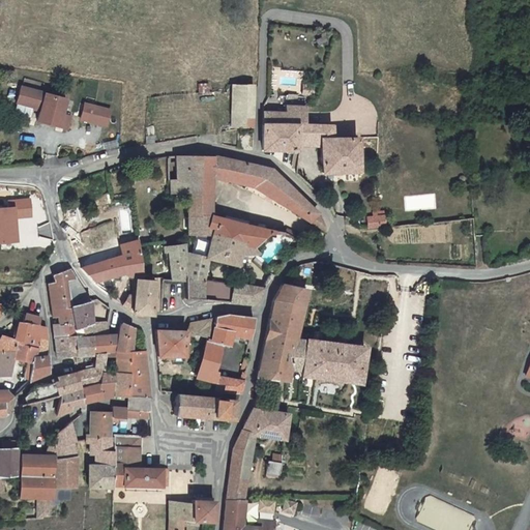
[(210,93),(209,82),(198,83),(198,93),(210,93)]
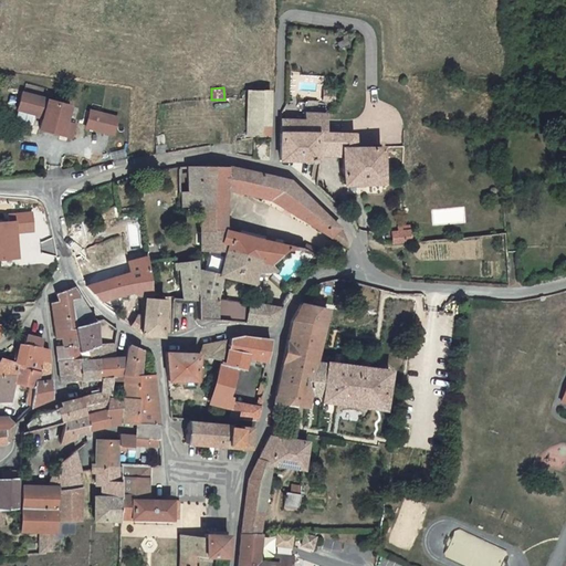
[(248,92),(248,106),(270,106),(270,92),(248,92)]
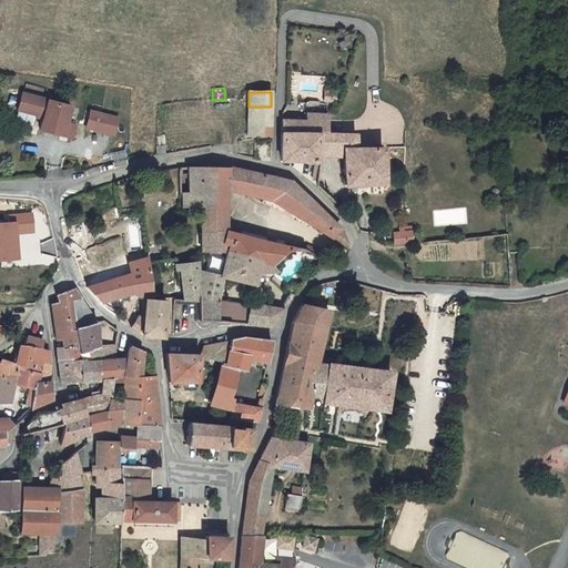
[(70,105),(21,93),(17,110),(44,118),(41,131),(72,139),(75,124),(67,122),(70,105)]
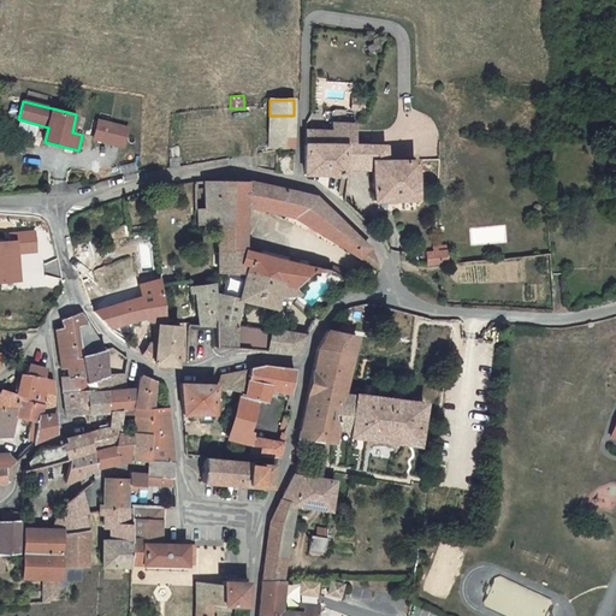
[(270,116),(270,149),(294,149),(294,116),(270,116)]
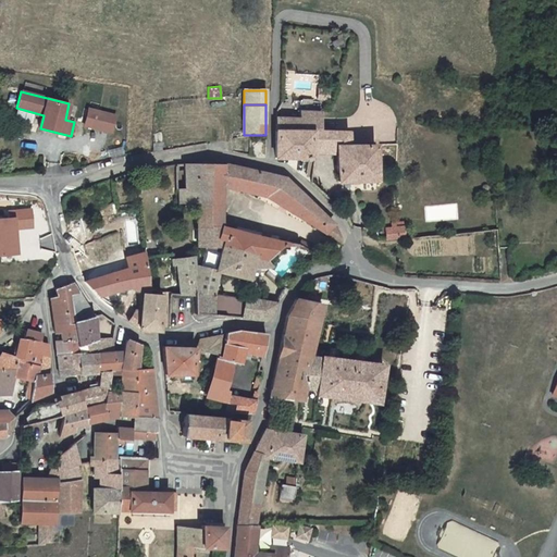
[(115,115),(88,110),(84,125),(112,133),(115,115)]
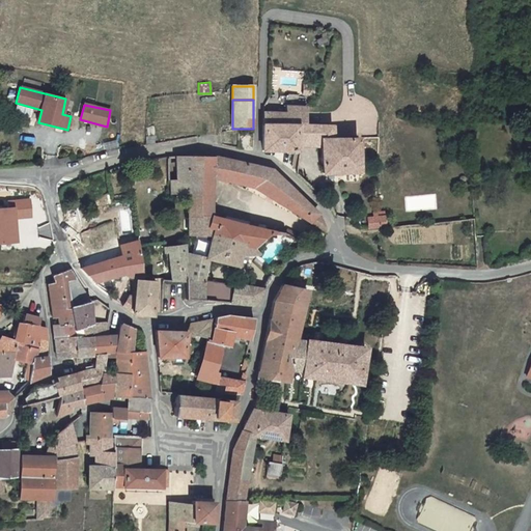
[(264,113),(263,148),(300,148),(300,126),(300,124),(295,124),(295,107),(286,107),(286,114),(264,113)]
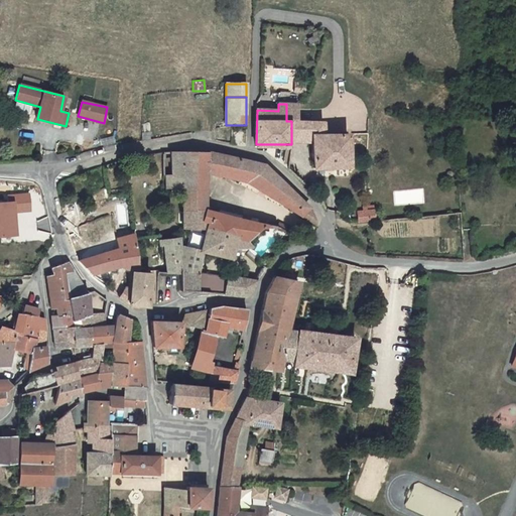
[(291,121),(291,122),(299,123),(299,104),(286,104),(286,121),(291,121)]
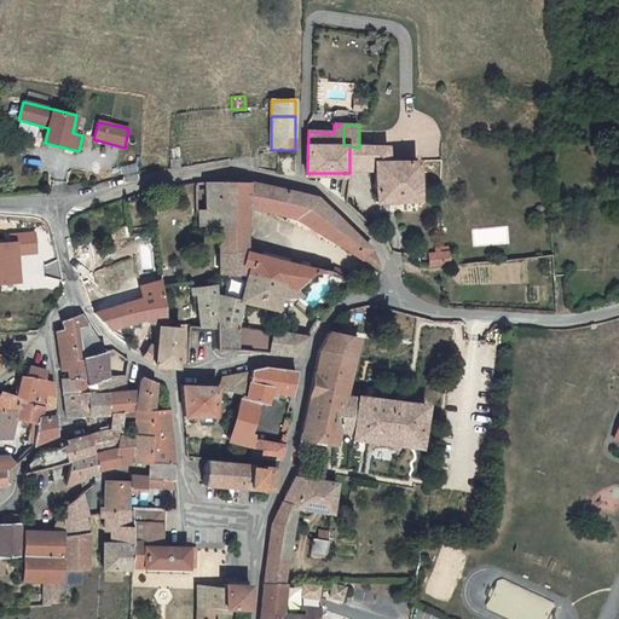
[(171,167),(181,166),(180,146),(169,148),(171,167)]
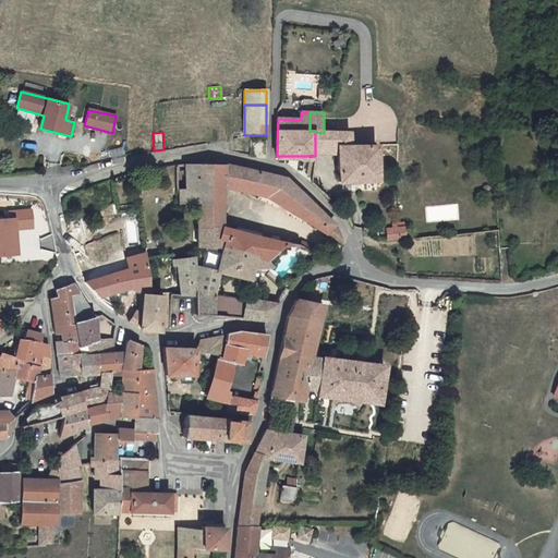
[(350,134),(324,133),(315,132),(315,156),(339,156),(340,185),(379,183),(378,147),(350,148),(350,134)]
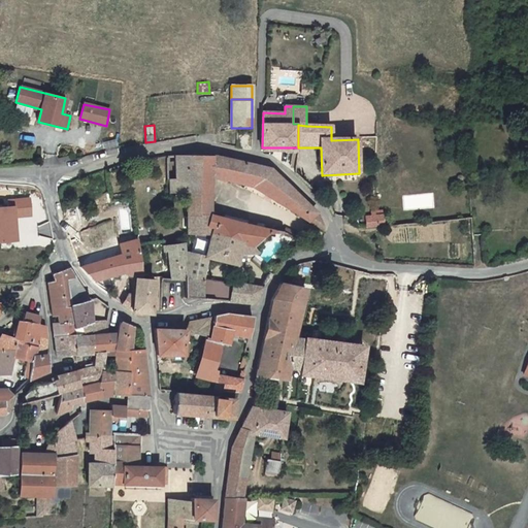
[(186,215),(209,213),(210,211),(211,175),(253,185),(322,229),(323,226),(317,211),(272,166),(215,154),(175,154),(176,177),(169,178),(168,193),(186,191),(186,215)]
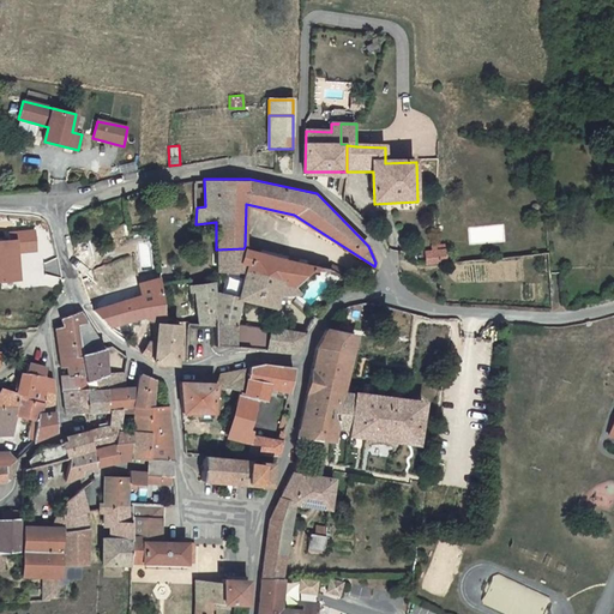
[(37,232),(0,233),(0,280),(23,278),(22,252),(38,251),(37,232)]
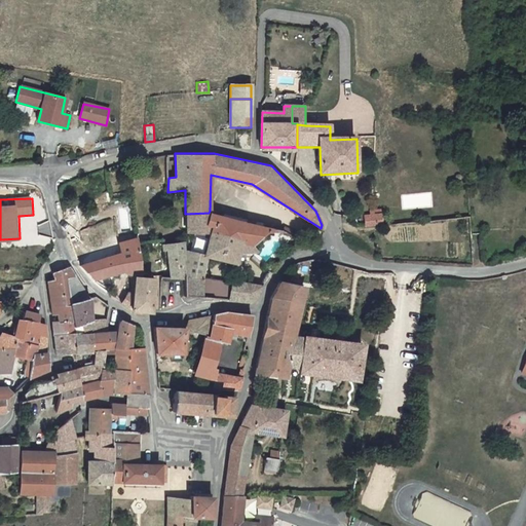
[(210,211),(209,213),(207,222),(212,224),(210,230),(227,233),(240,236),(245,242),(252,243),(266,229),(280,228),(242,220),(210,211)]
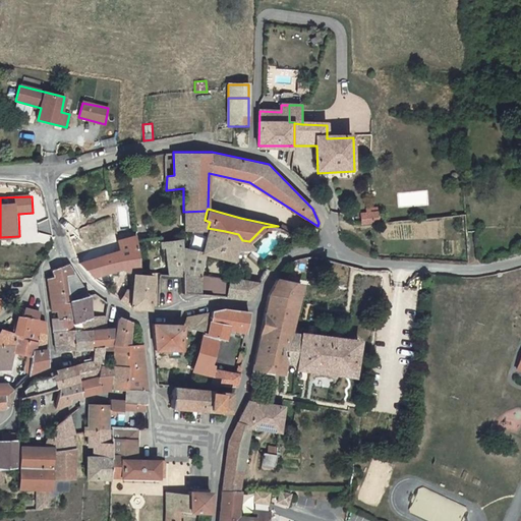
[(183,212),(184,228),(208,228),(210,222),(205,220),(207,211),(183,212)]
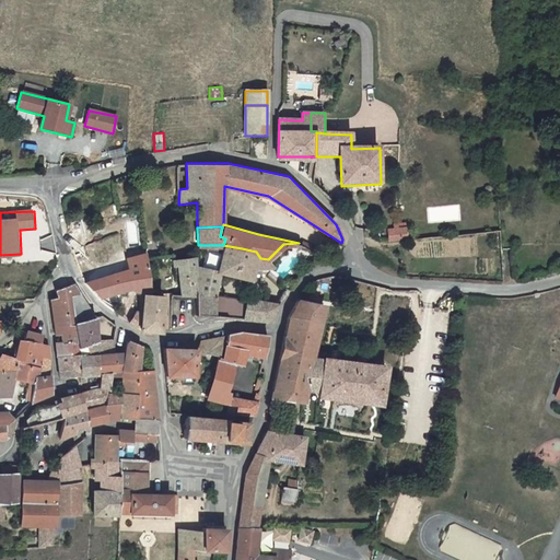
[(383,232),(384,238),(378,238),(378,249),(398,248),(397,235),(393,235),(392,231),(383,232)]
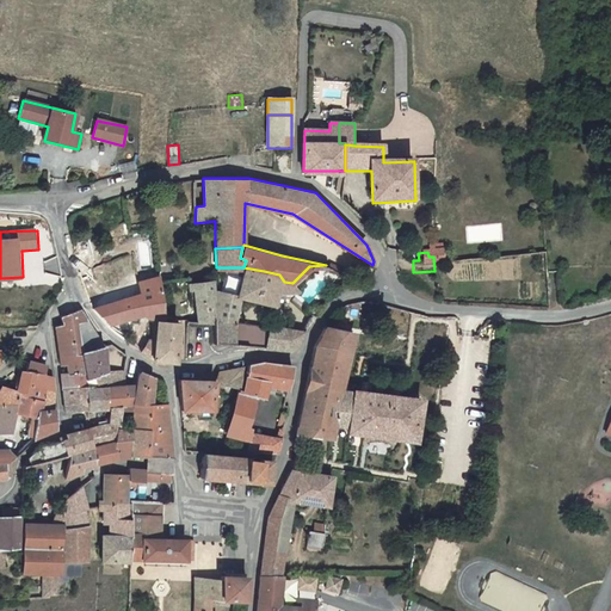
[(488,281),(503,281),(501,260),(488,260),(488,281)]
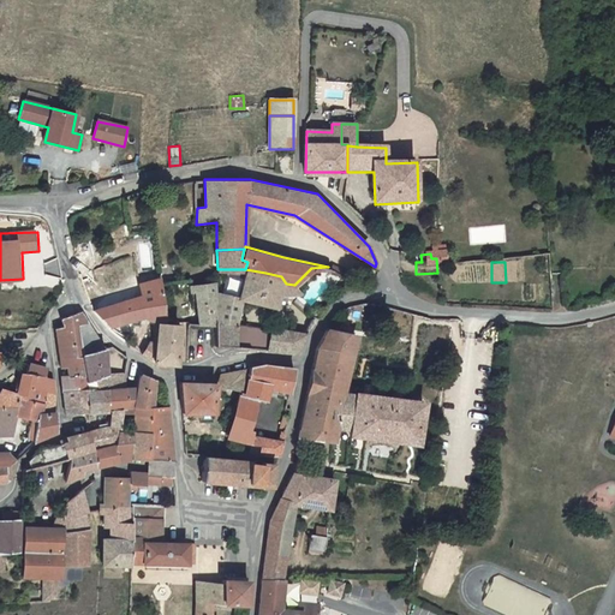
[(302,292),(294,285),(286,284),(281,276),(266,273),(245,269),(240,297),(276,308),(281,293),(290,293),(302,292)]
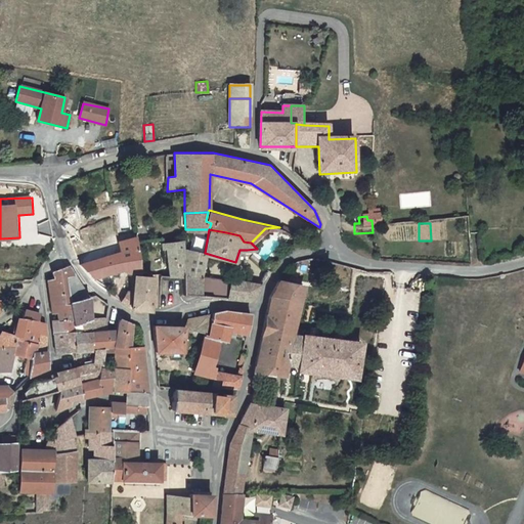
[(197,235),(194,247),(204,249),(207,237),(197,235)]
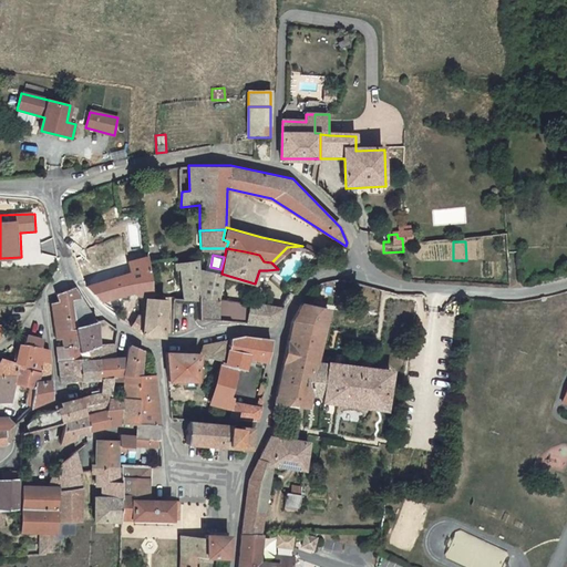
[(199,269),(198,258),(175,263),(175,267),(181,268),(184,297),(198,297),(199,269)]
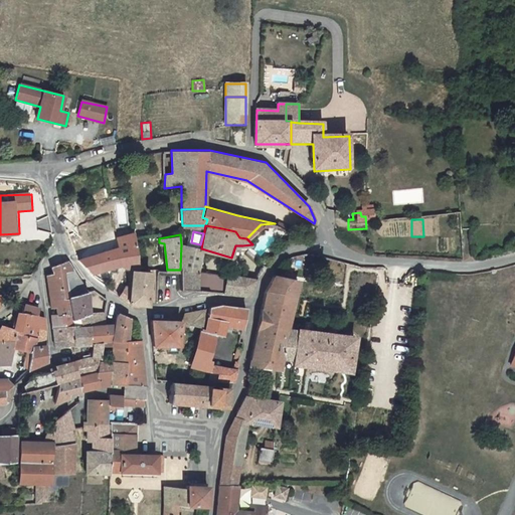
[(125,287),(120,296),(132,304),(148,304),(150,275),(146,275),(142,274),(139,272),(137,270),(135,265),(133,235),(119,238),(119,246),(79,258),(81,264),(95,273),(112,270),(130,272),(130,287),(125,287)]
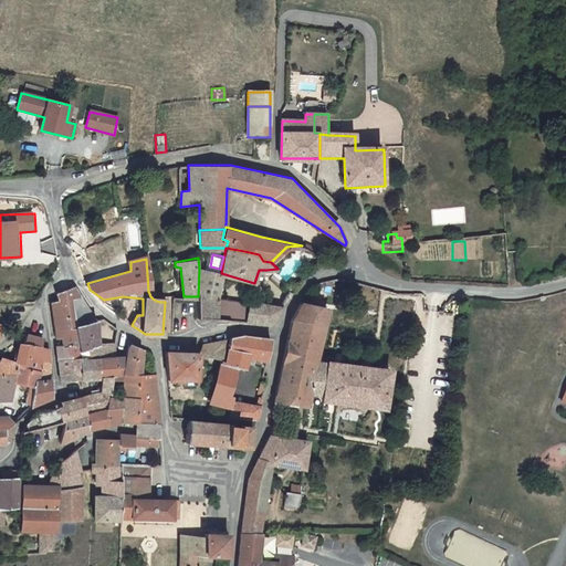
[(217,300),(221,273),(199,269),(198,296),(200,316),(216,318),(217,300)]
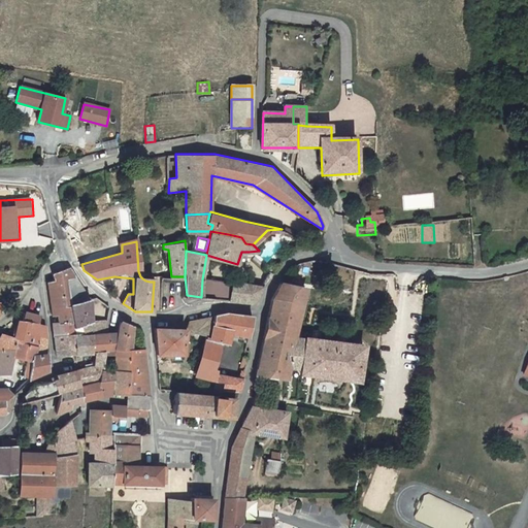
[(57,315),(69,302),(66,278),(76,276),(69,267),(52,272),(54,279),(46,282),(52,315),(57,315)]
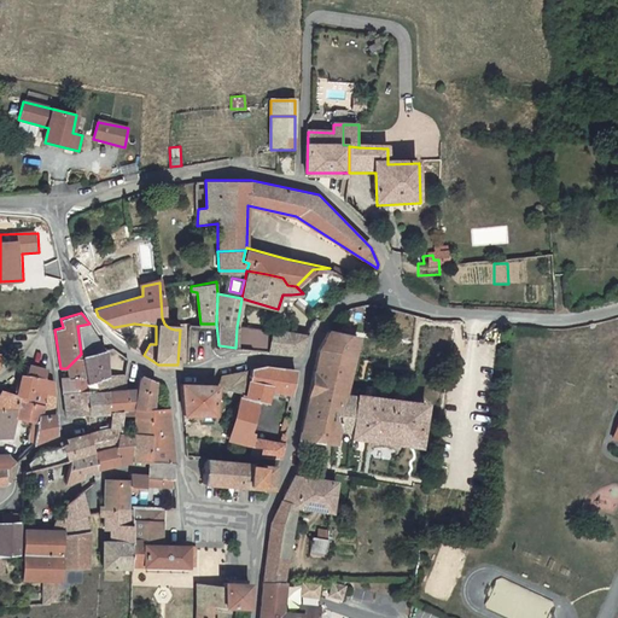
[(77,326),(81,354),(105,349),(89,324),(77,326)]
